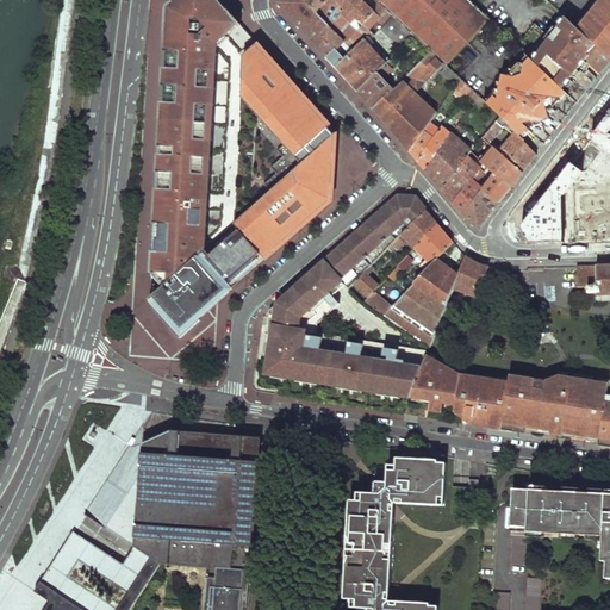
[(218,48),(242,24),(221,0),(174,0),(167,6),(151,273),(165,287),(200,255),(206,250),(218,48)]
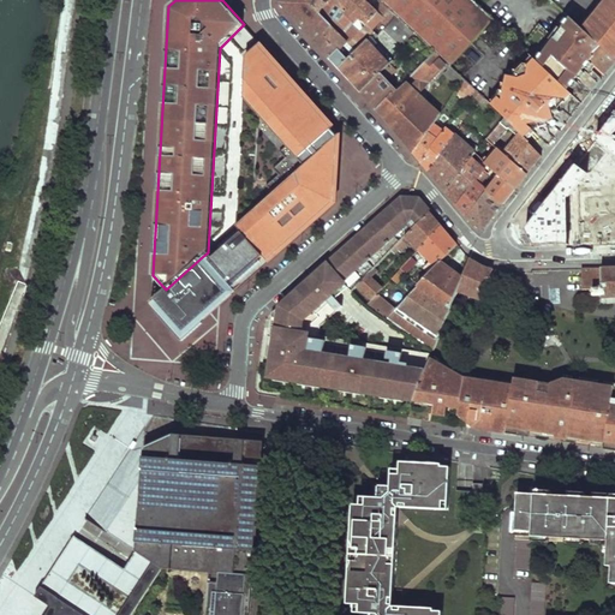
[(305,0),(280,0),(279,4),(315,43),(332,28),(305,0)]
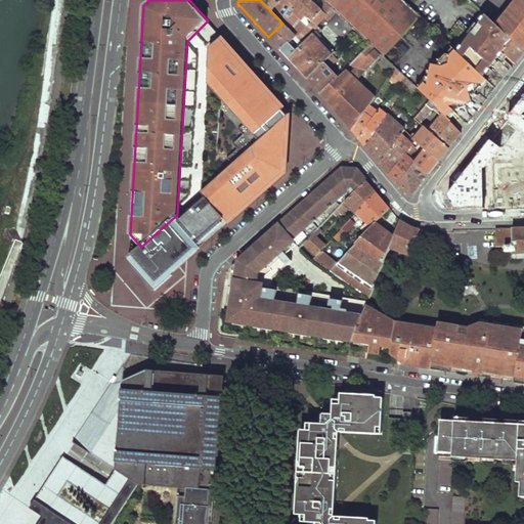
[(260,0),(282,24),(296,36),(303,44),(314,32),(319,27),(322,29),(328,24),(339,12),(325,0),(317,0),(315,3),(311,0),(260,0)]
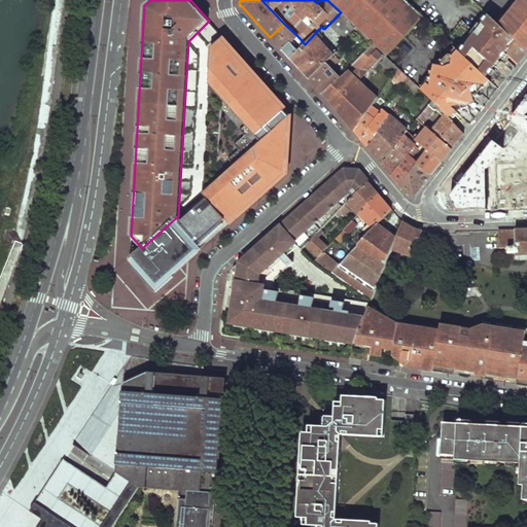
[(327,0),(341,12),(360,31),(382,53),(387,57),(421,18),(402,0),(327,0)]
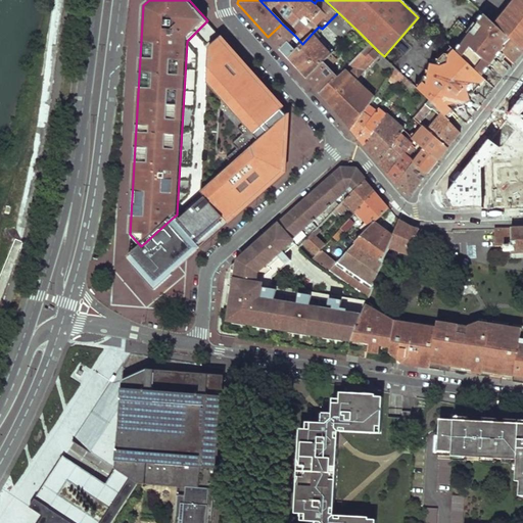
[(522,0),(513,0),(493,24),(513,42),(522,51),(522,0)]
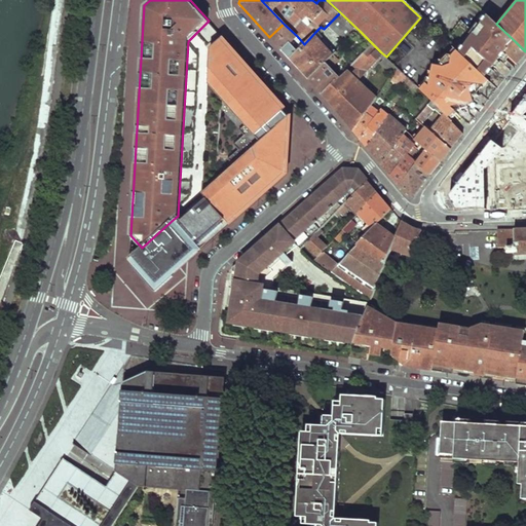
[(460,22),(449,36),(461,46),(464,49),(459,54),(497,90),(508,77),(513,71),(505,62),(509,59),(517,66),(520,62),(506,51),(516,42),(496,24),(483,11),(470,29),(460,22)]
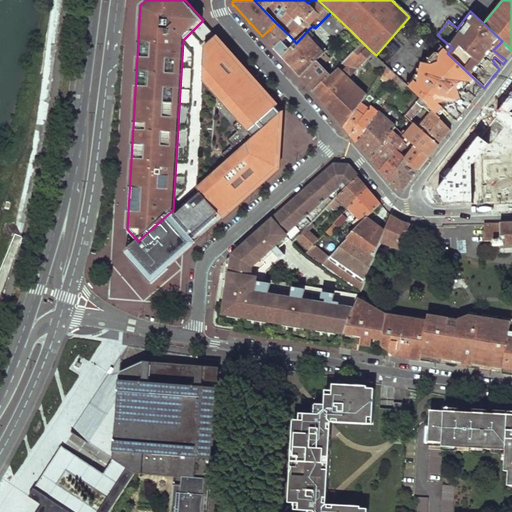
[(331,12),(320,23),(338,42),(350,30),(331,12)]
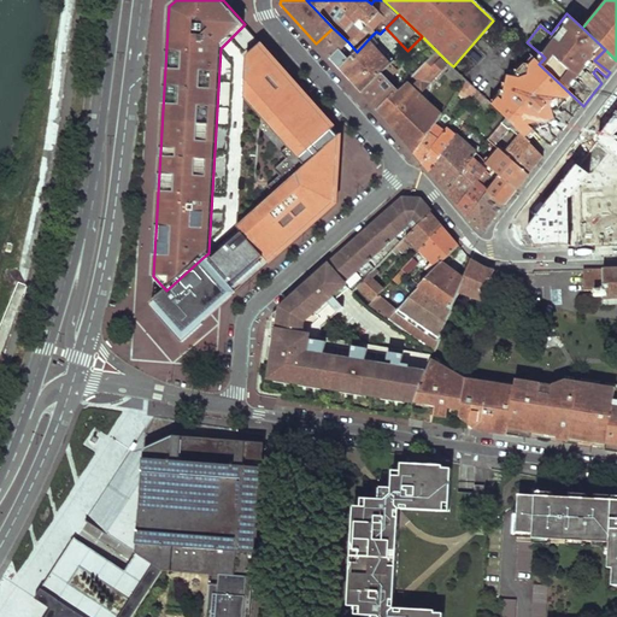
[(316,43),(340,70),(350,59),(342,51),(348,42),(333,28),(316,43)]
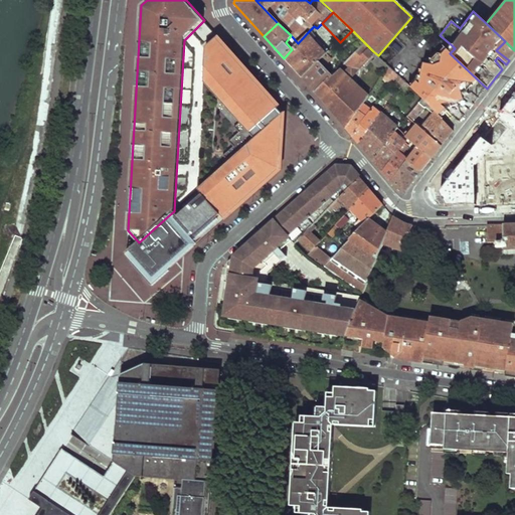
[(284,58),(303,78),(326,55),(331,51),(309,31),(298,43),(292,49),(284,58)]
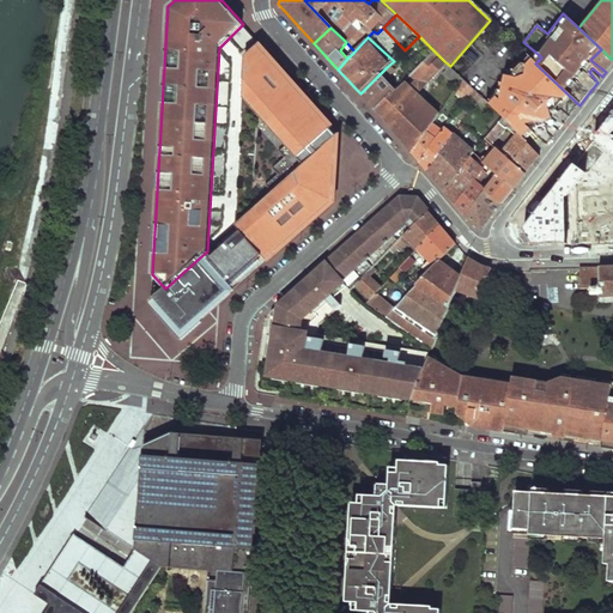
[(201,256),(165,289),(151,302),(161,293),(164,298),(155,307),(165,319),(174,311),(180,319),(174,323),(180,334),(182,338),(231,293),(226,287),(262,256),(267,261),(335,201),(335,195),(332,194),(332,192),(335,192),(338,156),(339,134),(337,135),(331,129),(333,127),(289,78),(287,79),(267,58),(269,55),(259,44),(246,56),(243,97),(285,146),(279,152),(284,158),(271,170),(277,176),(263,187),(271,194),(207,252),(201,256)]
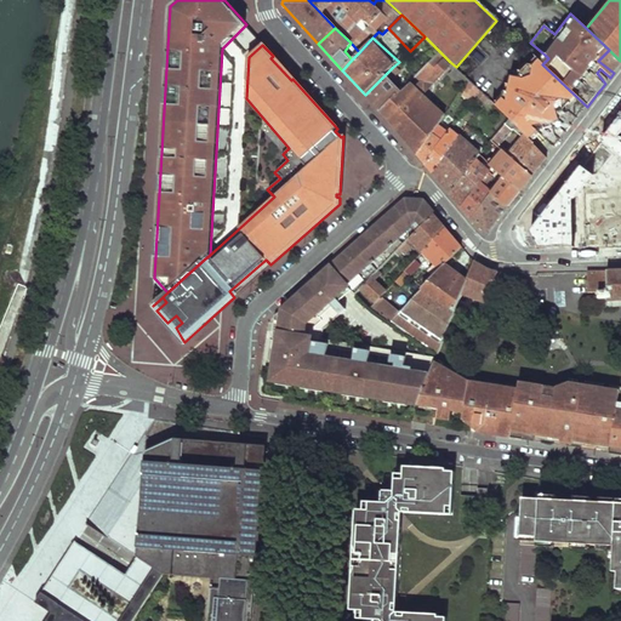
[(617,68),(620,63),(620,61),(609,50),(598,61),(614,73),(617,68)]
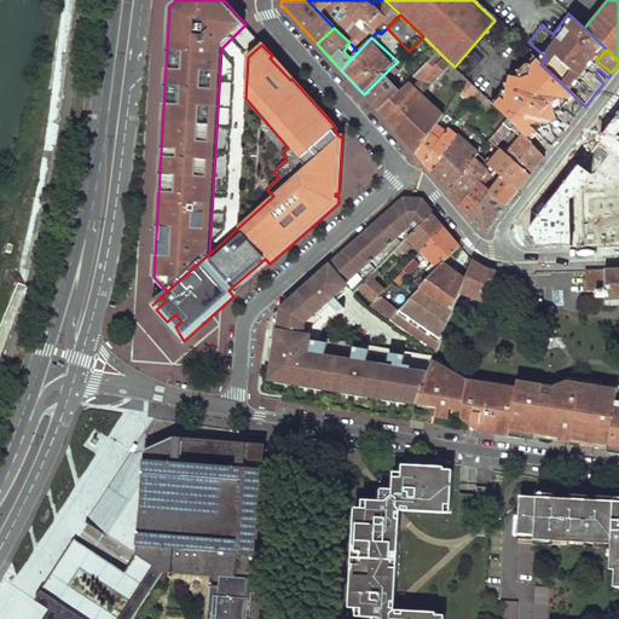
[(420,93),(441,71),(461,88),(468,79),(455,67),(449,62),(447,64),(438,55),(428,64),(412,79),(416,84),(412,87),(409,82),(379,113),(415,155),(438,122),(441,116),(420,93)]
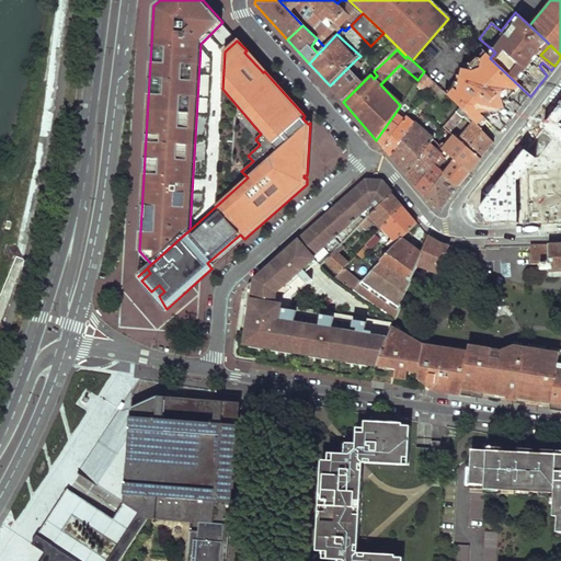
[(447,93),(459,106),(466,113),(473,121),(478,126),(483,119),(487,123),(500,135),(511,122),(491,103),(496,96),(516,115),(530,96),(490,58),(488,55),(484,53),(480,59),(473,58),(473,65),(469,65),(469,70),(462,70),(462,77),(458,77),(457,87),(454,87),(447,93)]
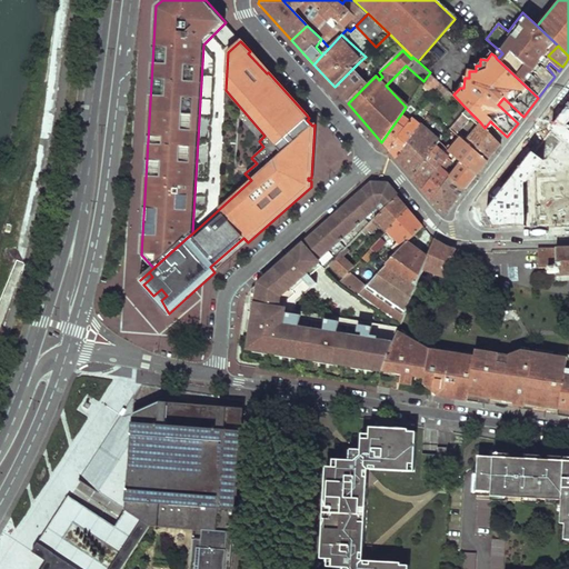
[(357,75),(366,67),(360,61),(335,87),(348,103),(376,76),(379,72),(393,59),(390,56),(381,65),(379,63),(376,67),(378,68),(362,81),(357,75)]
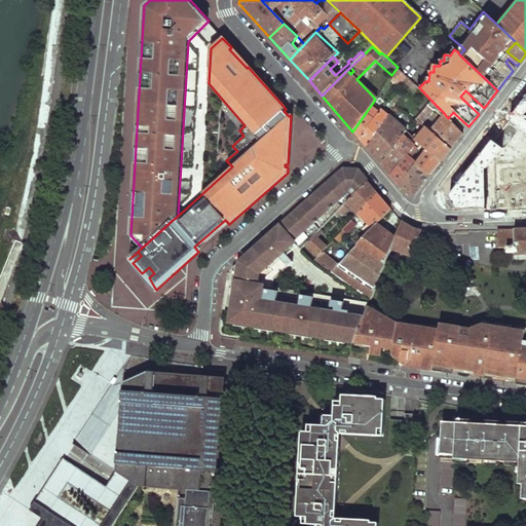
[(404,73),(398,67),(391,75),(399,82),(400,79),(404,73)]
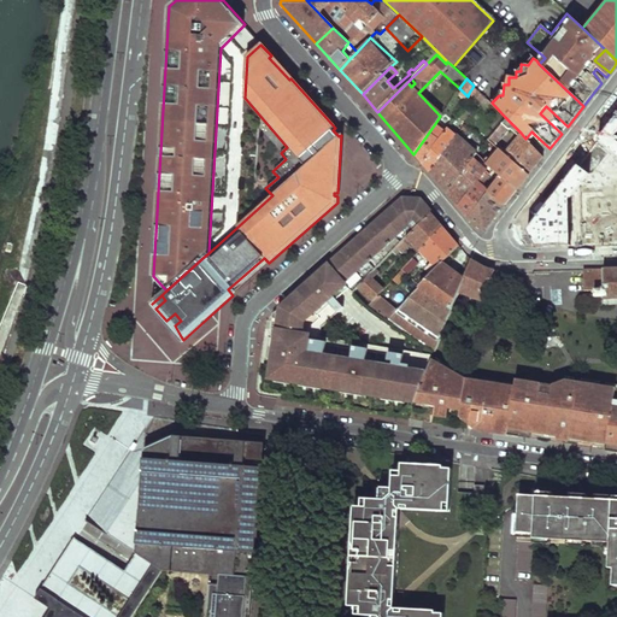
[(483,95),(474,86),(469,93),(479,104),(483,95)]
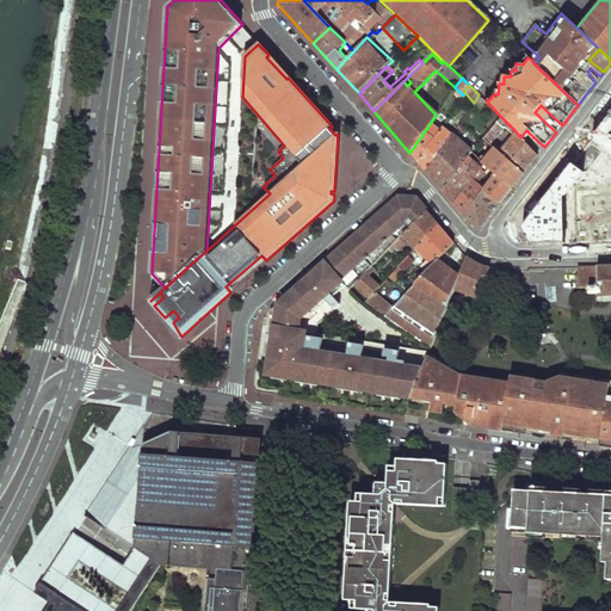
[(562,125),(541,105),(535,112),(556,133),(557,131),(562,125)]
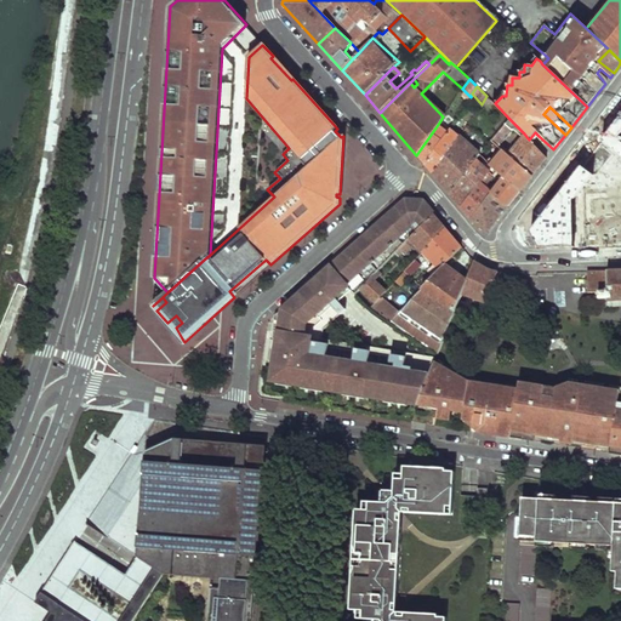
[(620,117),(535,228),(531,234),(540,250),(620,245),(620,117)]
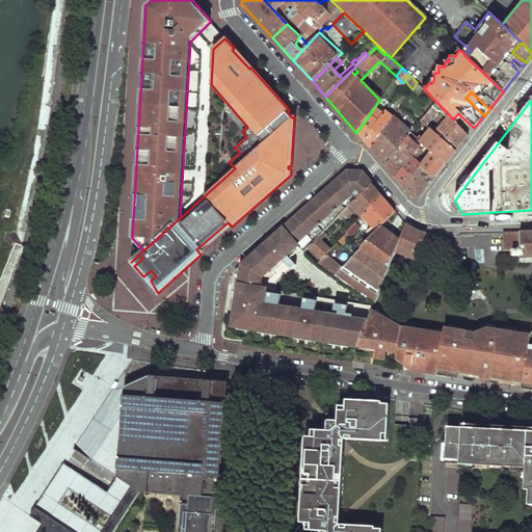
[(421,120),(425,125),(442,107),(435,101),(421,120)]
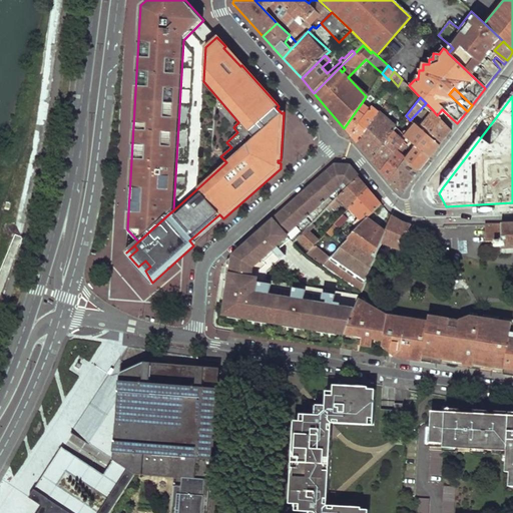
[(344,128),(350,136),(370,107),(363,101),(344,128)]
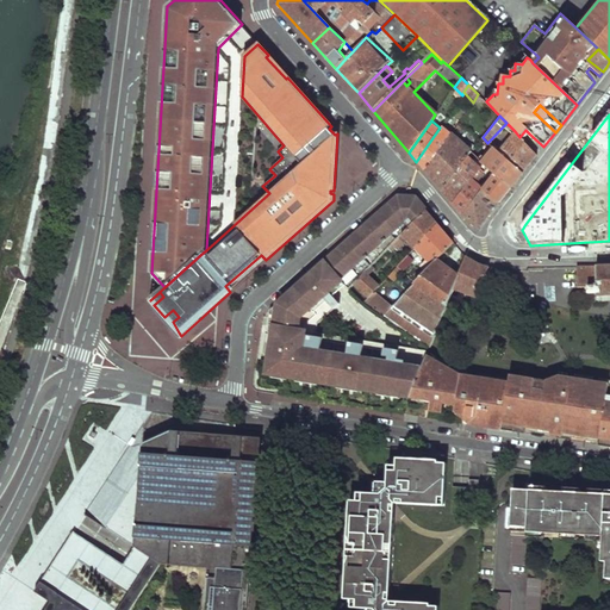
[(450,135),(440,128),(416,162),(424,172),(450,135)]
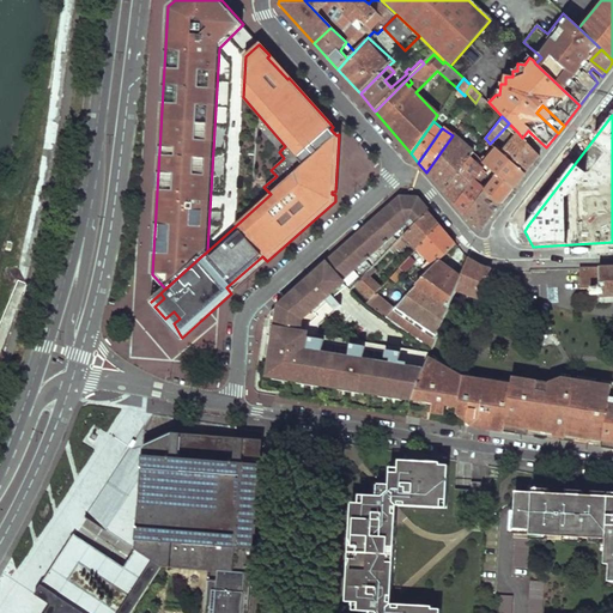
[(528,131),(522,138),(526,141),(532,134),(528,131)]
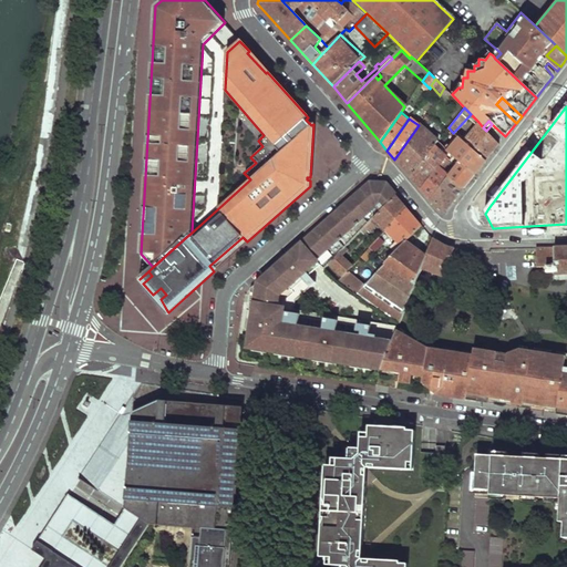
[(492,154),(498,144),(486,131),(483,127),(478,122),(462,141),(486,161),(492,154)]
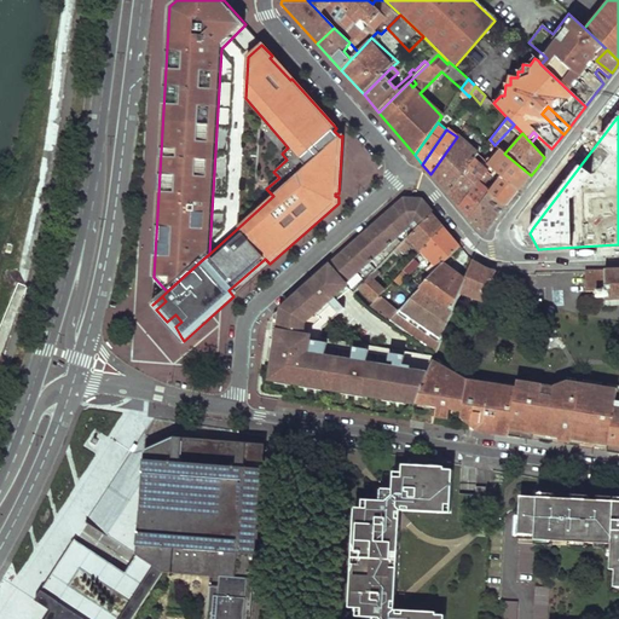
[(447,195),(464,173),(479,152),(481,150),(484,148),(480,145),(475,150),(457,137),(431,174),(447,195)]
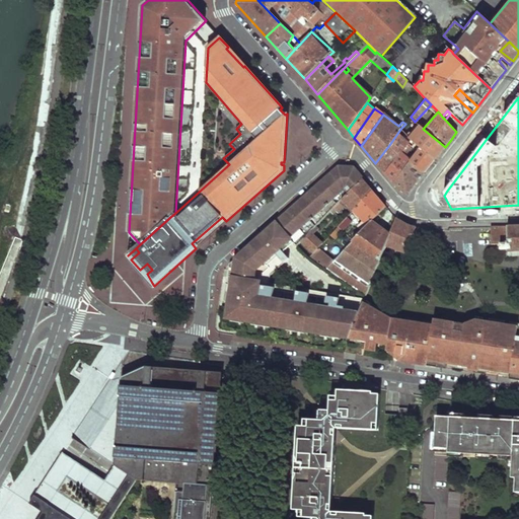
[(439,154),(445,147),(423,129),(415,122),(411,117),(410,118),(408,120),(418,129),(411,137),(422,148),(434,160),(439,154)]
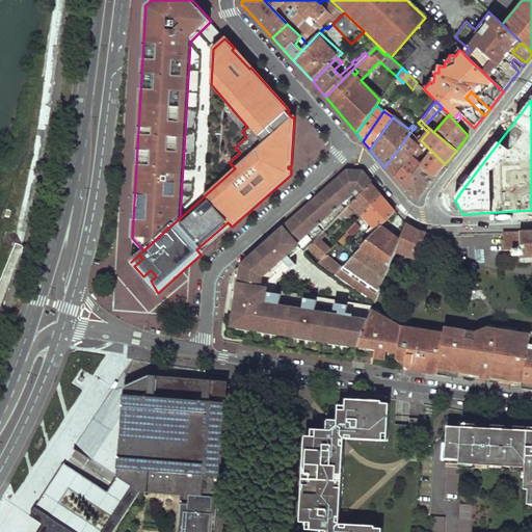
[(415,135),(421,140),(428,132),(418,123),(418,124),(416,127),(414,129),(418,132),(415,135)]
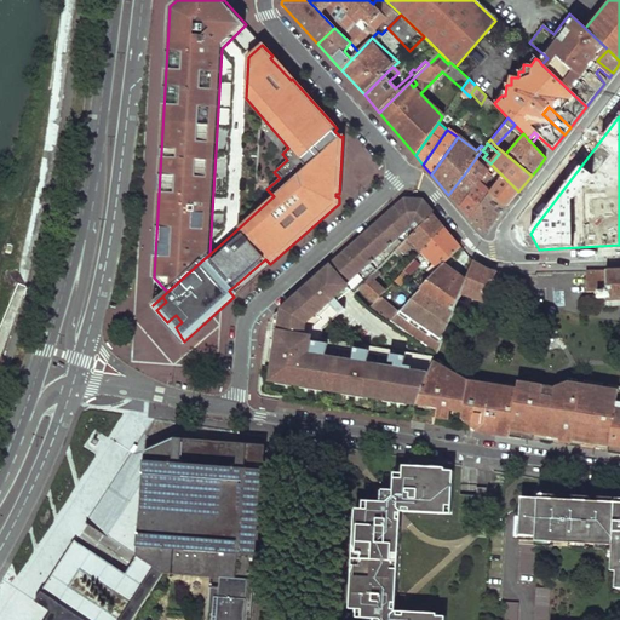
[(484,171),(491,164),(483,158),(480,153),(465,173),(476,184),(484,171)]
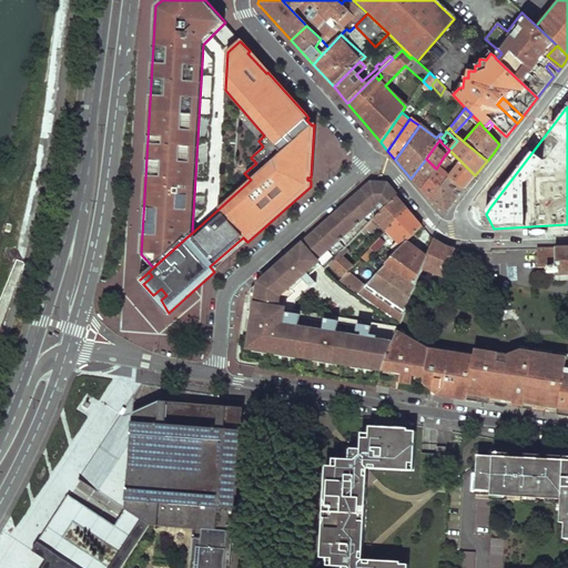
[(462,162),(449,150),(444,156),(450,162),(457,168),(462,162)]
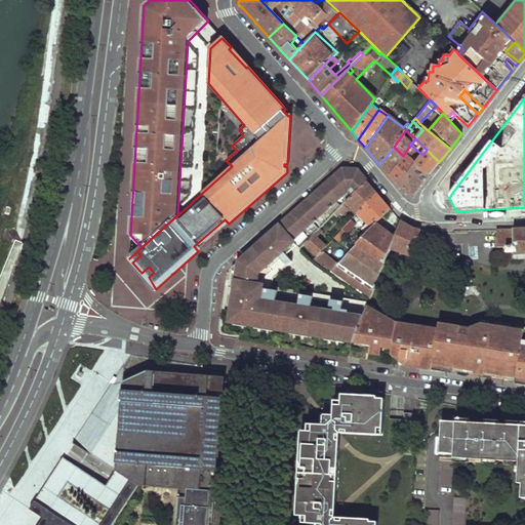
[(389,175),(398,187),(416,163),(417,162),(411,156),(416,150),(410,145),(403,156),(389,175)]
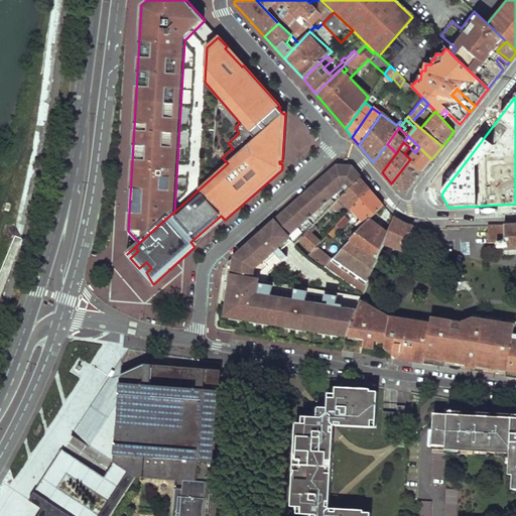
[(373,162),(382,172),(396,153),(387,144),(373,162)]
